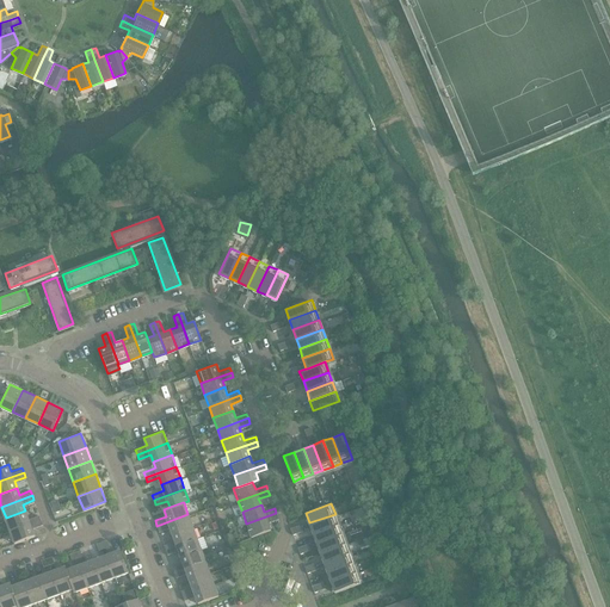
[(28,516),(25,511),(6,518),(10,530),(41,518),(38,513),(28,516)]
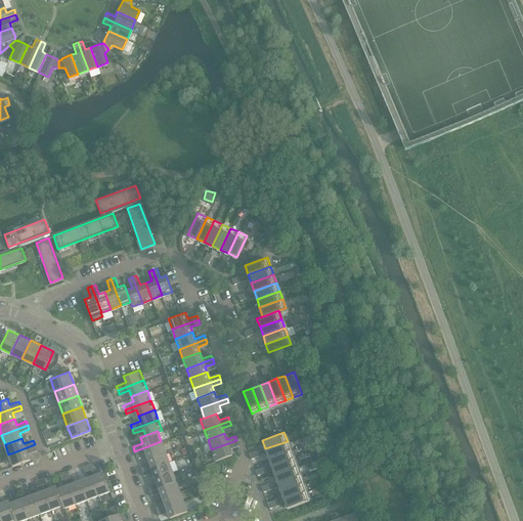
[(238,444),(236,440),(211,449),(215,460),(231,453),(228,447),(238,444)]
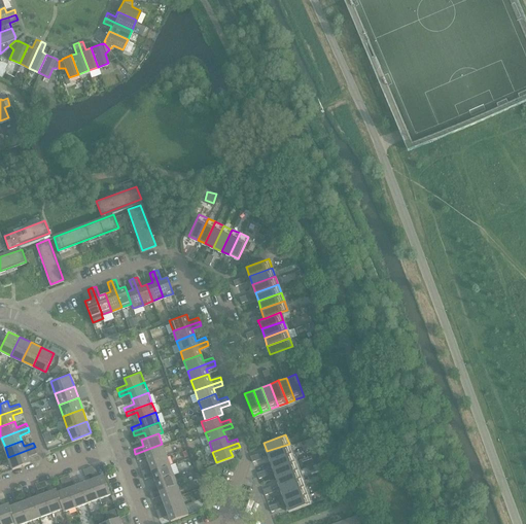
[(146,454),(148,460),(166,454),(162,444),(135,454),(137,458),(146,454)]
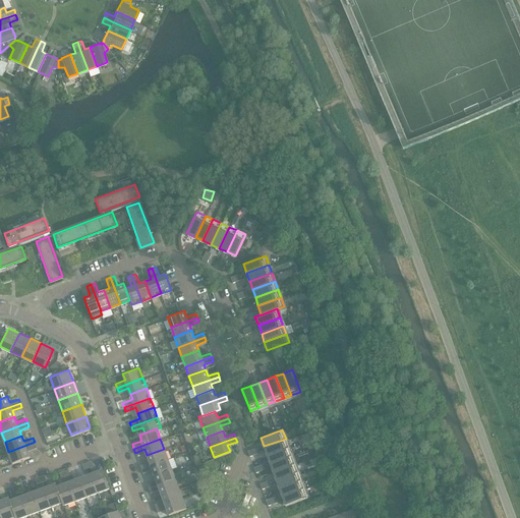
[(264,446),(267,455),(288,447),(286,439),(264,446)]
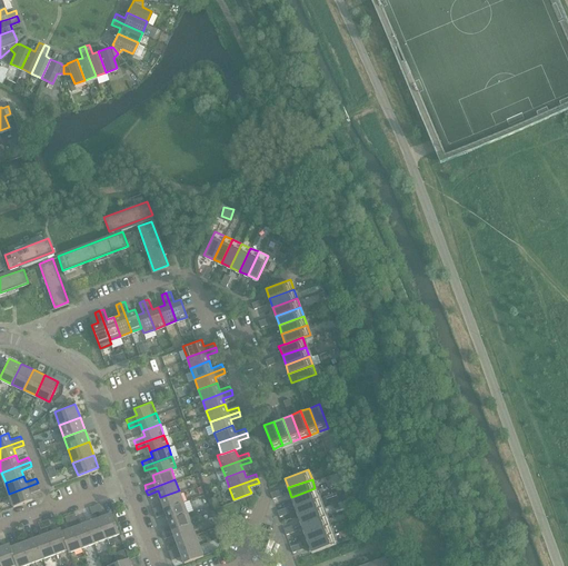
[(39,487),(38,483),(9,494),(13,505),(31,498),(29,490),(39,487)]
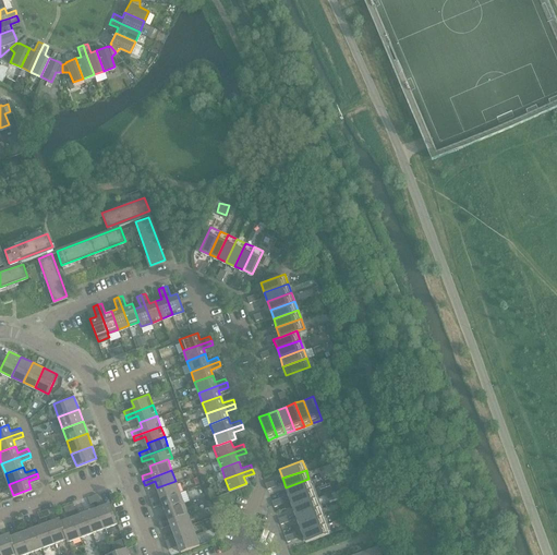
[(286,487),(289,496),(312,486),(309,479),(286,487)]
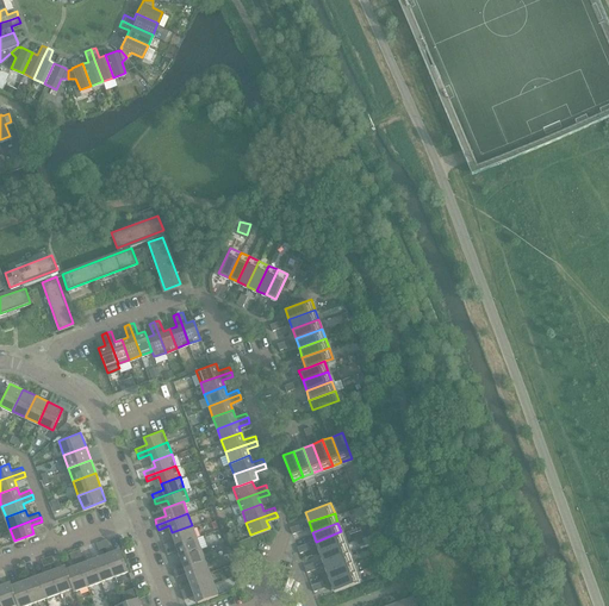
[(163,543),(166,548),(196,536),(192,525),(172,532),(174,538),(163,543)]
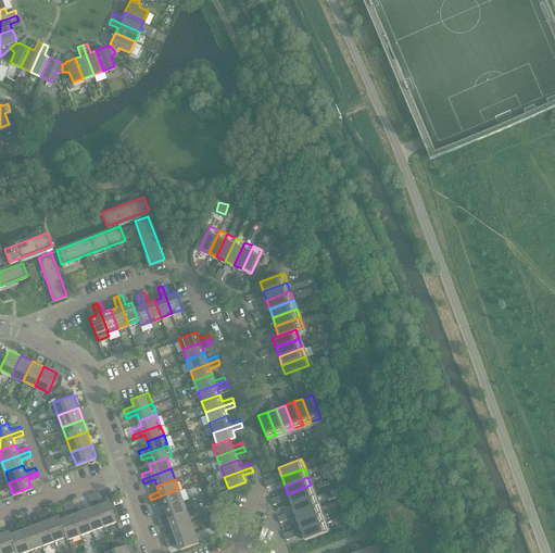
[(288,494),(291,503),(315,494),(311,485),(288,494)]
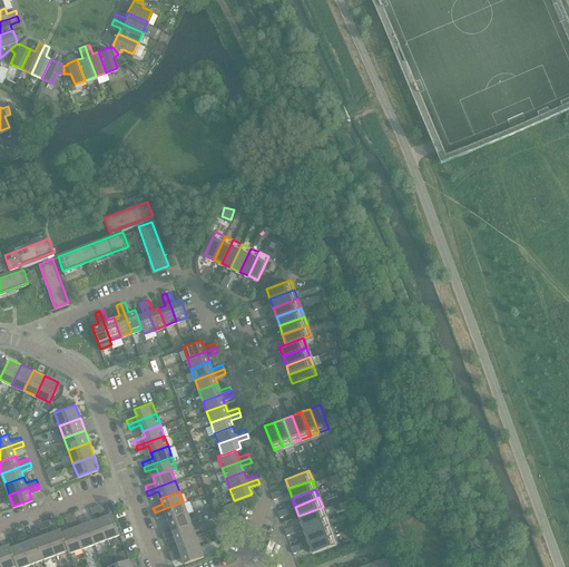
[(187,512),(183,501),(155,512),(156,517),(166,512),(168,519),(187,512)]
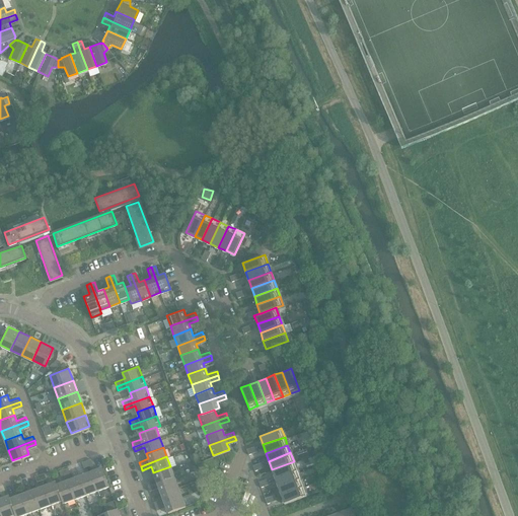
[(272,469),(275,477),(297,469),(294,461),(272,469)]
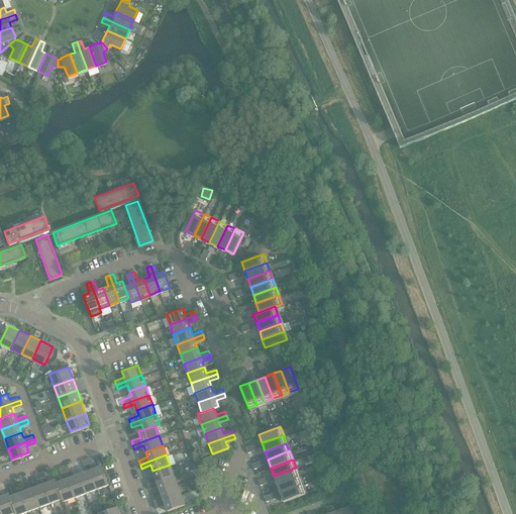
[(89,469),(96,488),(108,483),(101,464),(89,469)]
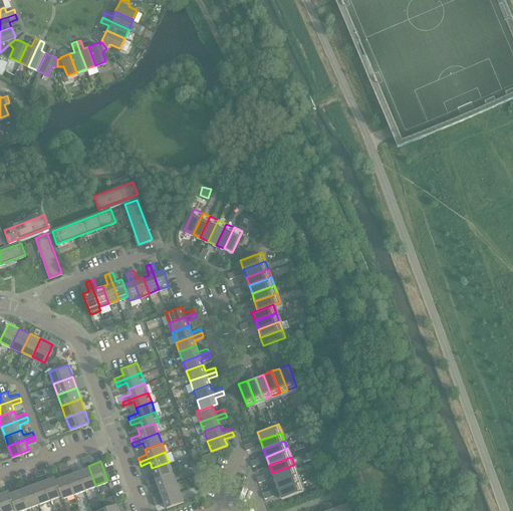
[(145,476),(147,480),(172,471),(169,462),(152,468),(154,473),(145,476)]
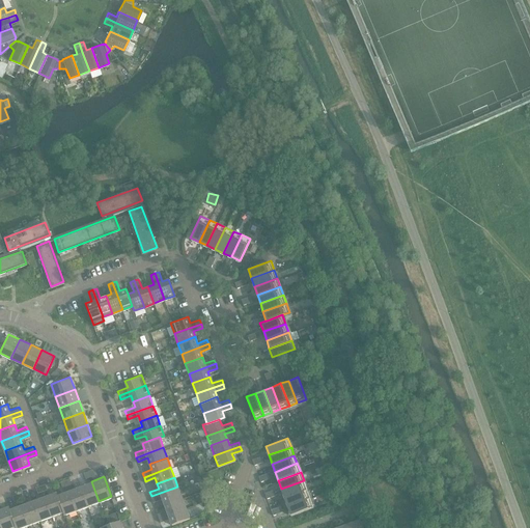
[(281,489),(284,497),(307,489),(304,480),(281,489)]
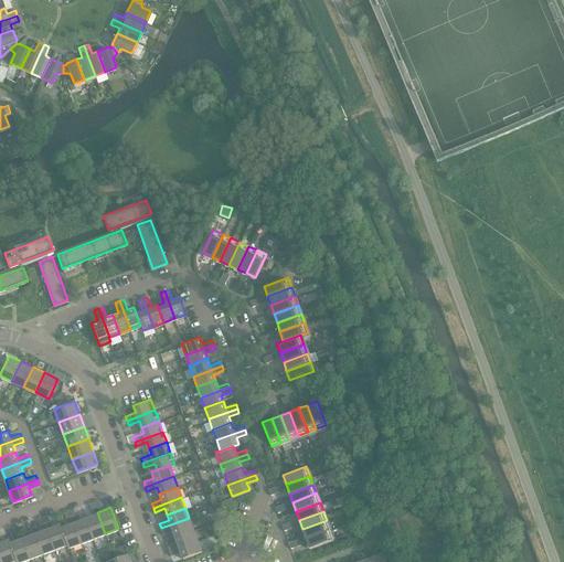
[(93,538),(105,533),(97,512),(85,517),(93,538)]
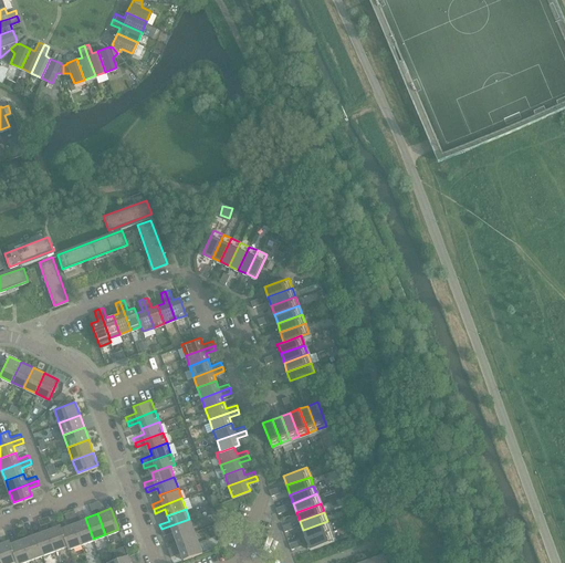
[(93,539),(85,518),(73,522),(81,543),(93,539)]
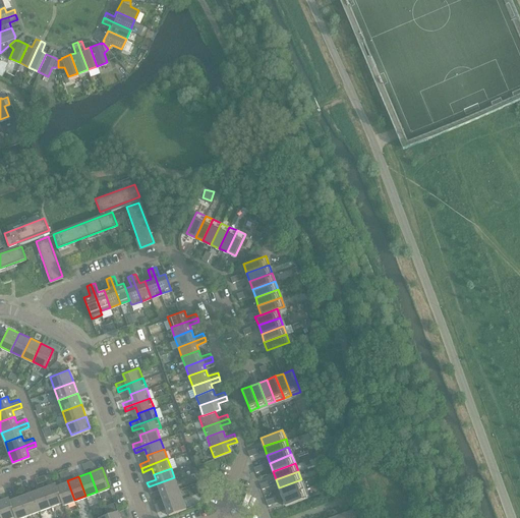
[(159,487),(161,494),(178,486),(174,477),(149,486),(150,491),(159,487)]
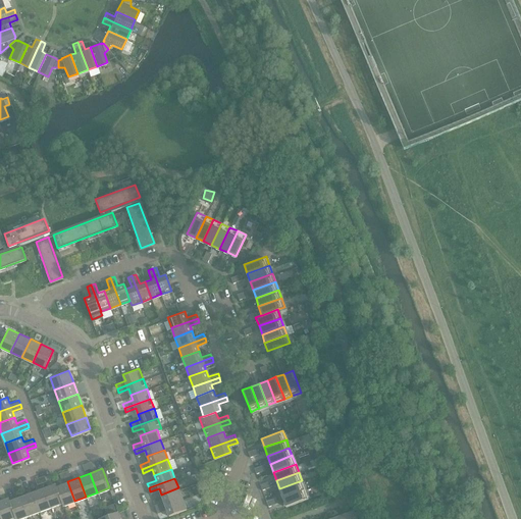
[(279,488),(282,497),(305,488),(302,480),(279,488)]
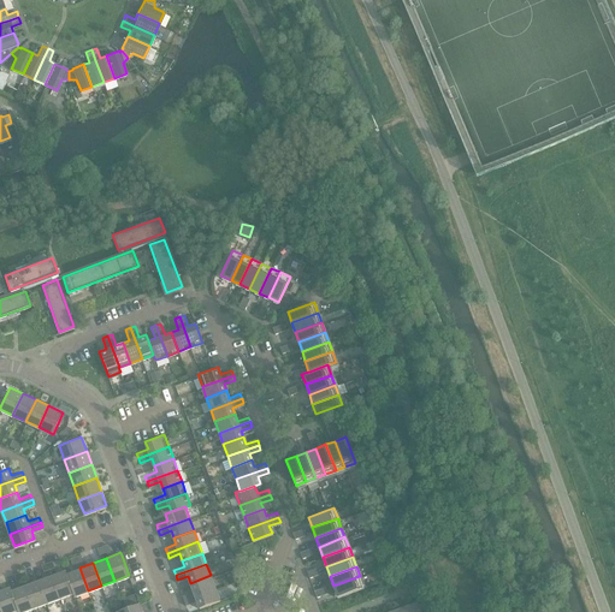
[(74,595),(88,590),(80,568),(66,572),(74,592),(72,592),(74,595)]
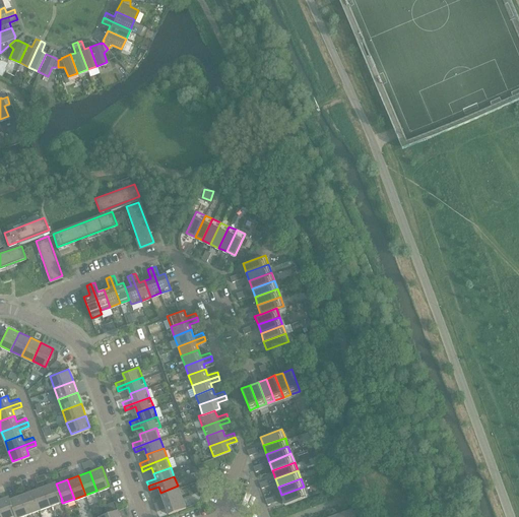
[(56,483),(55,480),(44,486),(51,504),(61,500),(62,500),(56,483)]
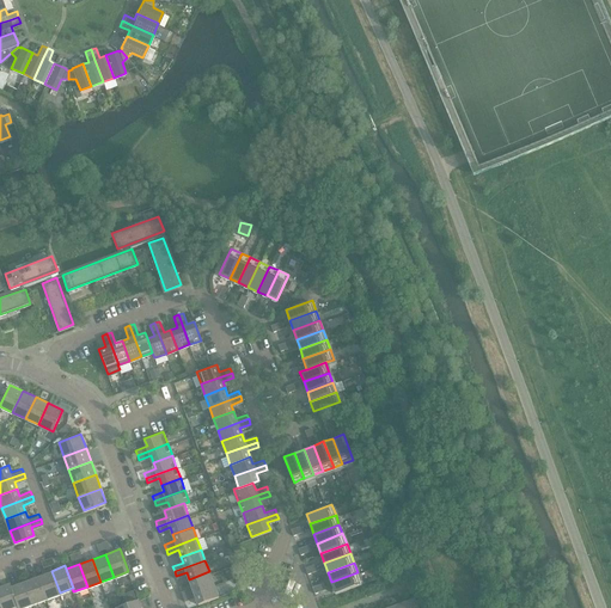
[(46,597),(60,593),(52,571),(38,576),(46,597)]
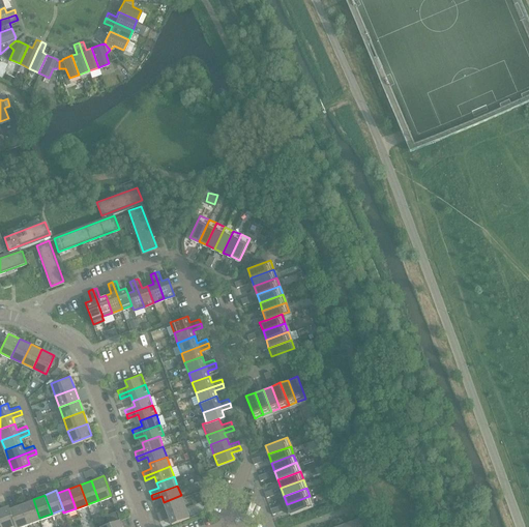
[(156,510),(158,516),(184,505),(181,495),(164,502),(166,507),(156,510)]
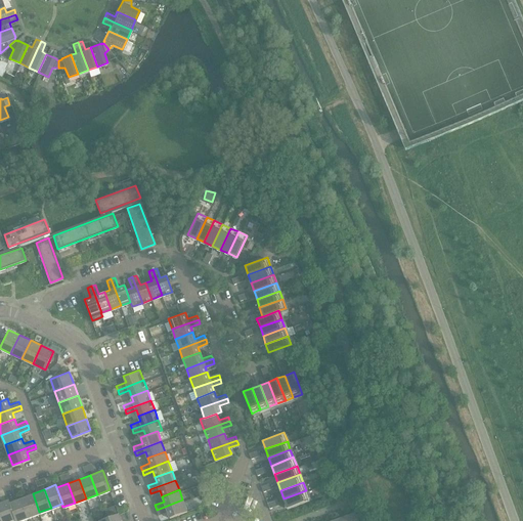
[(309,498),(306,490),(284,498),(287,507),(309,498)]
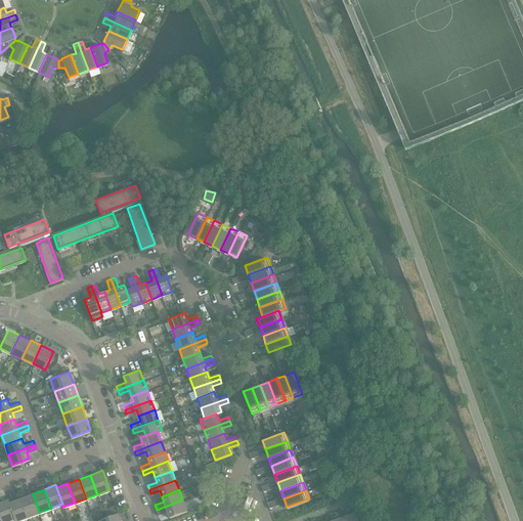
[(39,512),(33,493),(20,497),(28,517),(39,512)]
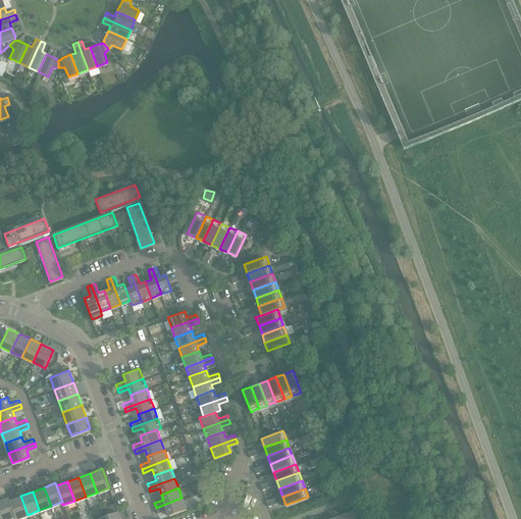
[(15,518),(28,515),(20,496),(10,500),(9,500),(15,516),(14,516),(15,518)]
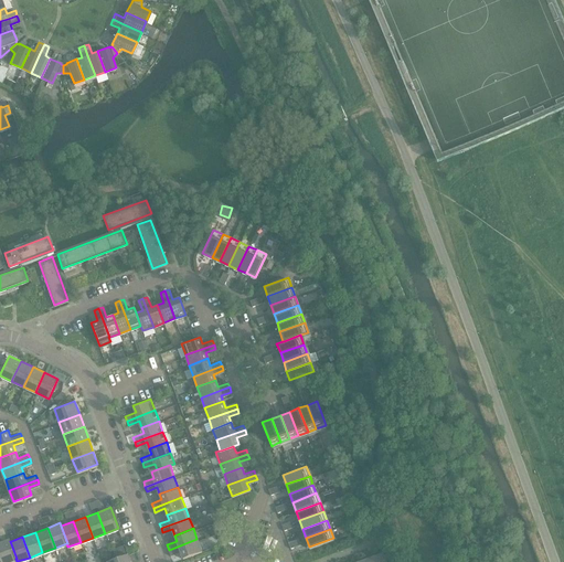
[(10,541),(11,541),(10,538),(0,541),(0,552),(3,561),(7,561),(16,559),(17,559),(10,541)]
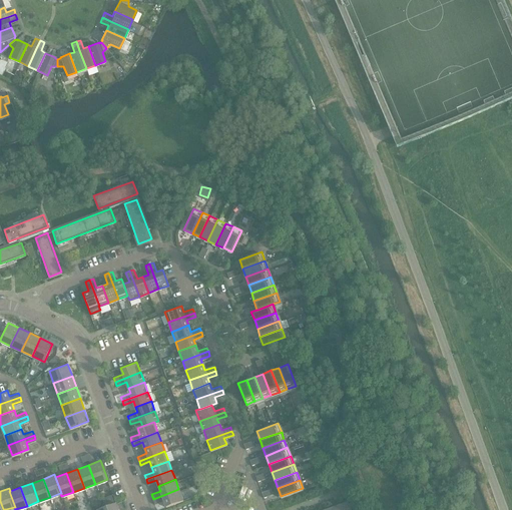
[(182,499),(178,489),(153,499),(154,503),(163,500),(165,505),(182,499)]
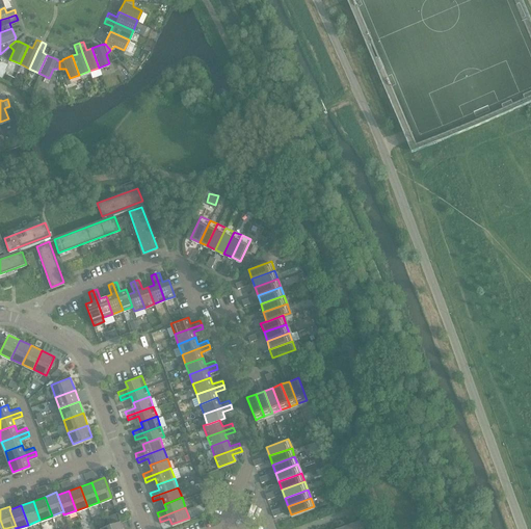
[(101,528),(123,528),(120,520),(100,527),(101,528)]
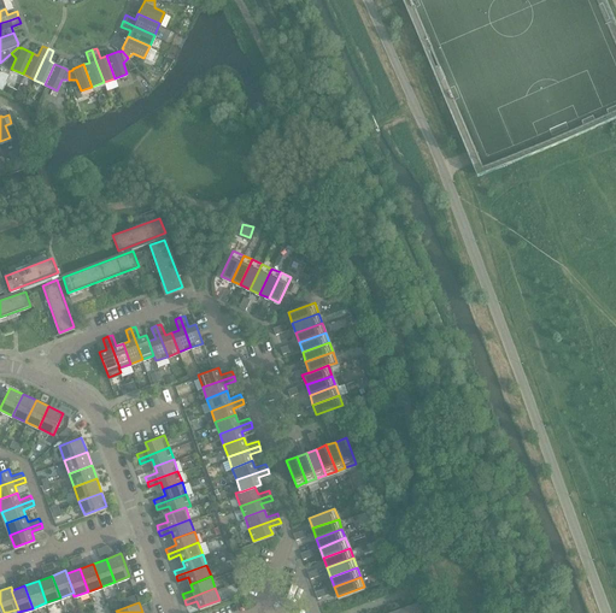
[(422,612),(418,602),(404,607),(405,612),(422,612)]
